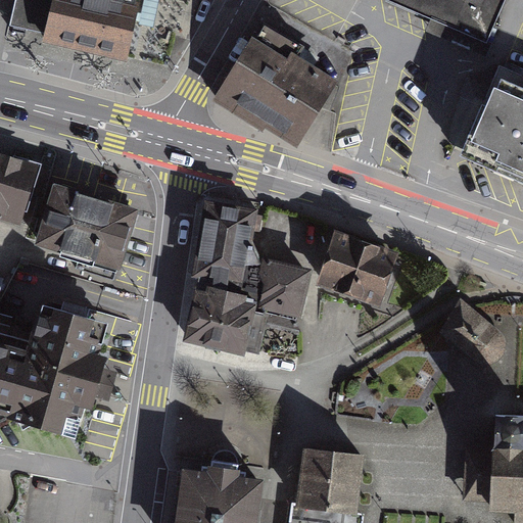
[(40,38),(38,46),(125,66),(138,11),(89,0),(11,0),(5,30),(40,38)]
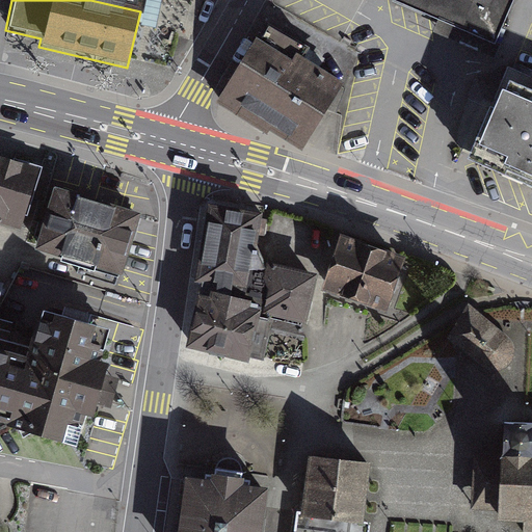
[(511,0),(392,0),(393,0),(491,44),(511,0)]
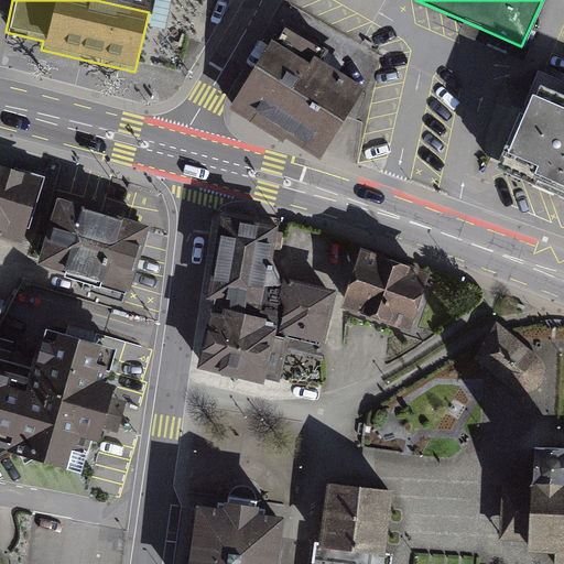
[(288,133),(321,155),(358,88),(272,41),(234,110),(282,140),(288,133)]
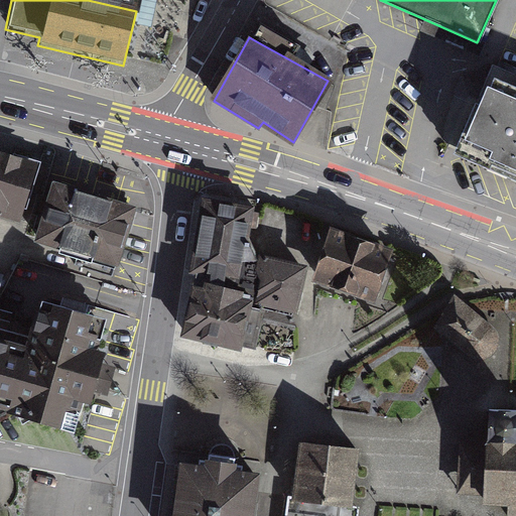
[(487,81),(453,156),(515,183),(515,93),(514,93),(487,81)]
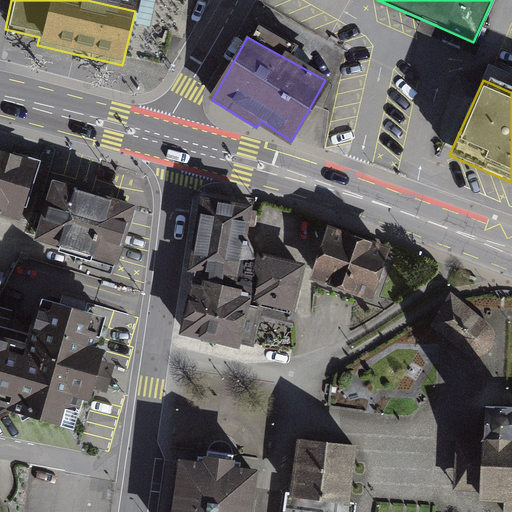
[(0,208),(24,216),(40,161),(0,150),(0,208)]
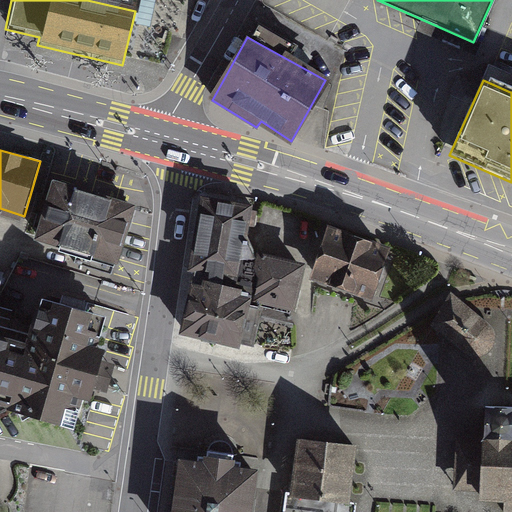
[(135,206),(53,181),(35,239),(117,264),(135,206)]
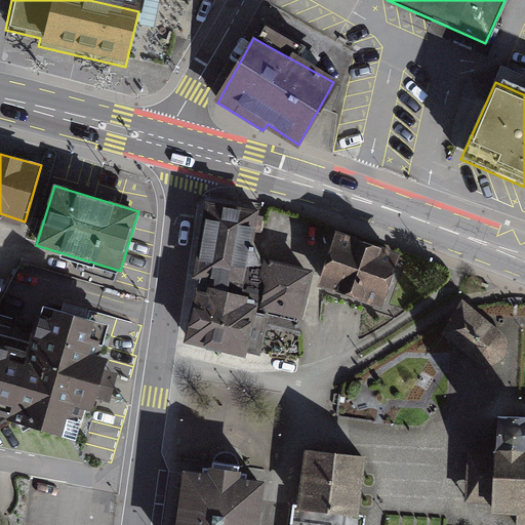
[(258,211),(206,203),(188,342),(245,358),(247,353),(259,356),(271,313),(301,320),(313,272),(264,261),(254,241),(258,211)]
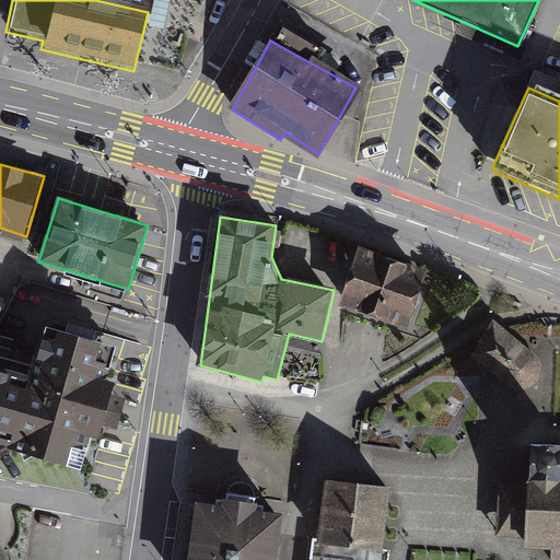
[(427,271),(359,247),(340,306),(407,329),(427,271)]
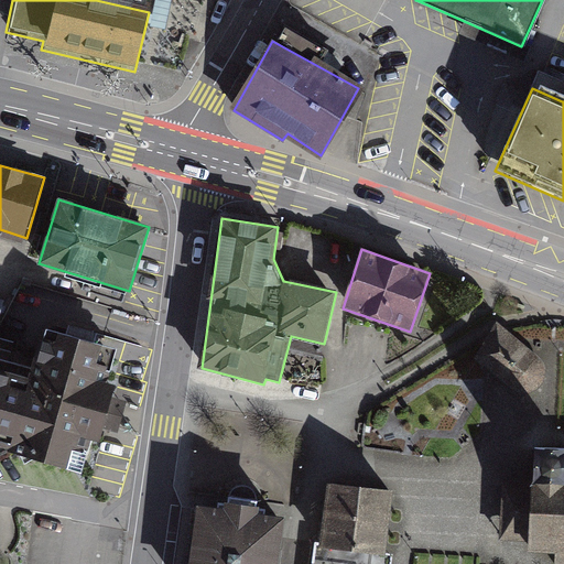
[(117,347),(43,326),(31,369),(11,437),(7,453),(80,474),(95,424),(117,431),(127,393),(105,388),(117,347)]
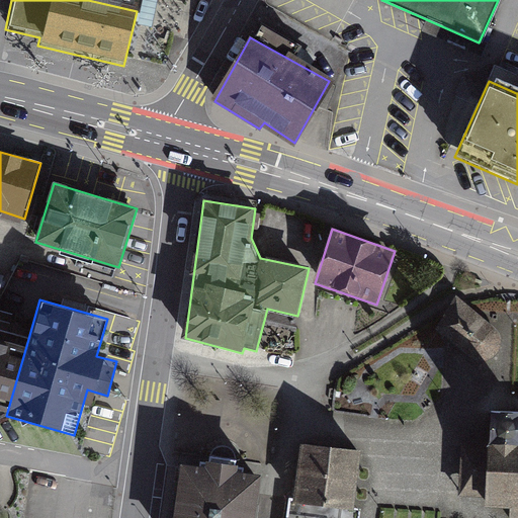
[(465,306),(457,299),(444,315),(433,329),(473,360),(490,359),(499,348),(497,331),(465,306)]
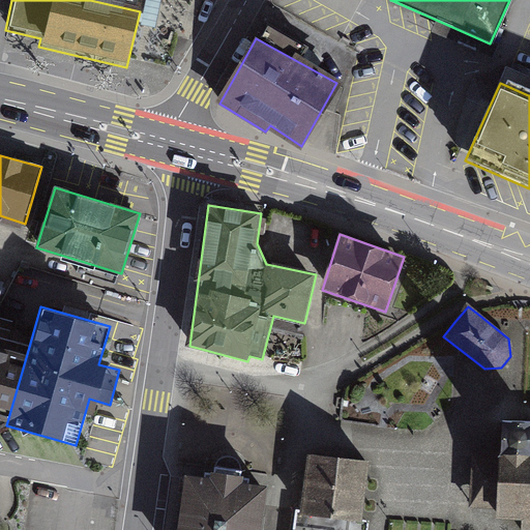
[(0,407),(10,411),(29,347),(0,339),(0,407)]
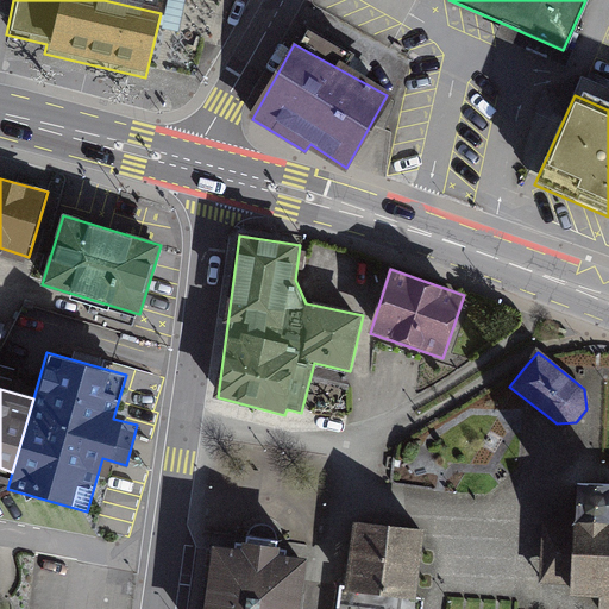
[(608,608),(608,479),(573,479),(572,520),(540,519),(538,581),(570,582),(569,596),(569,608),(608,608)]
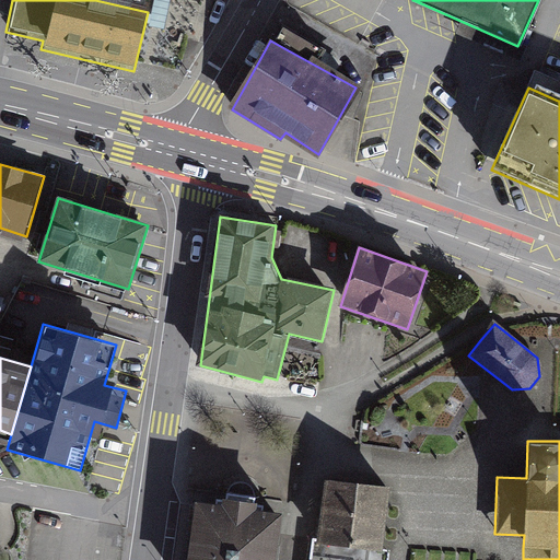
[(389,489),(325,481),(318,543),(383,549),(389,489)]
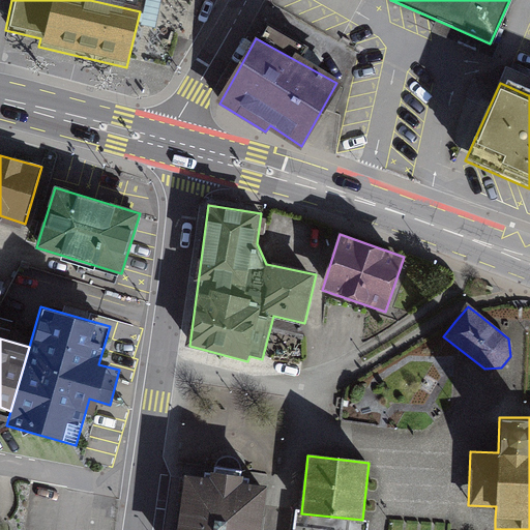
[(260,529),(266,489),(184,478),(178,529),(260,529)]
